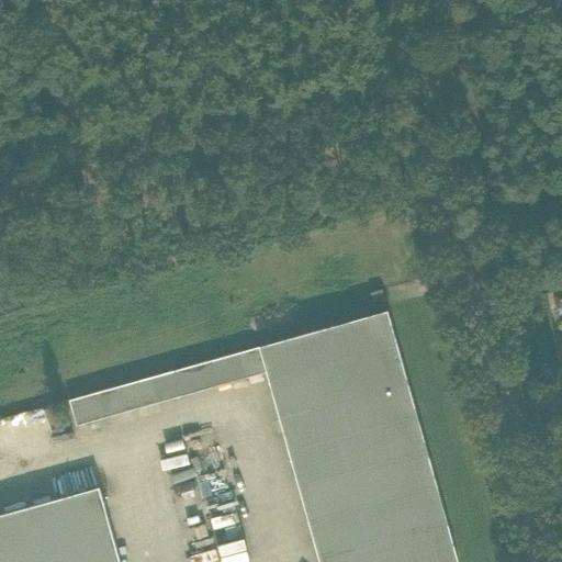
[(370,292),(373,303),(384,300),(381,289),(370,292)]
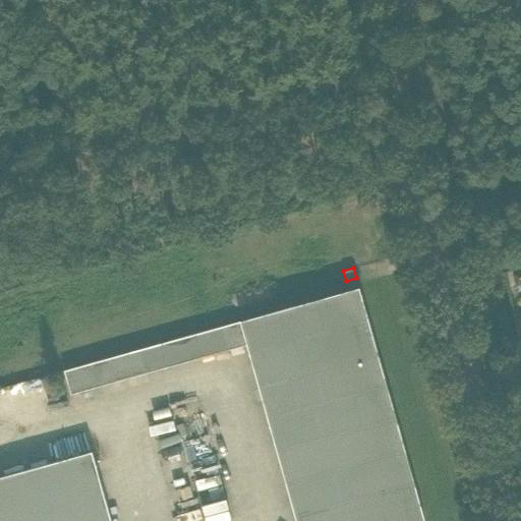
[(520,270),(512,273),(515,285),(520,283),(520,270)]
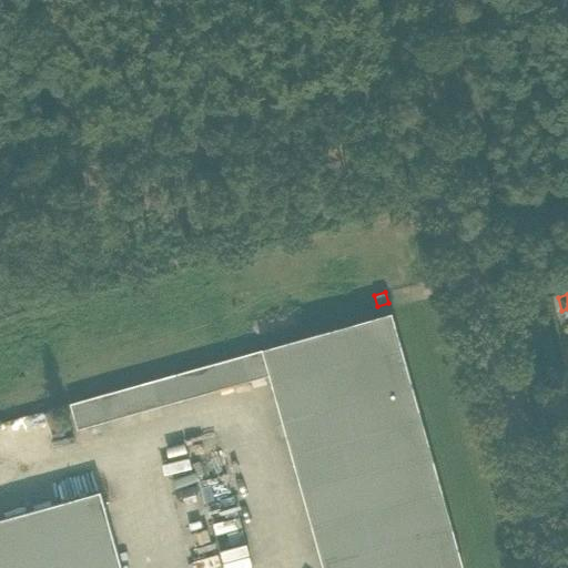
[(262,350),(323,567),(463,567),(392,314),(262,350)]
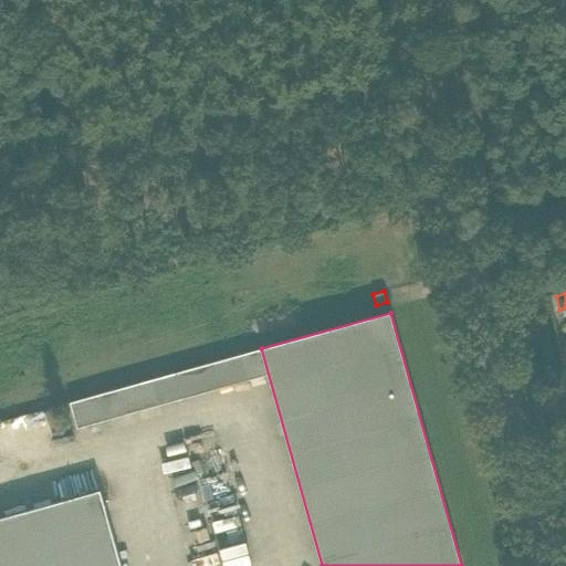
[(195,367),(202,392),(226,387),(218,360),(195,367)]
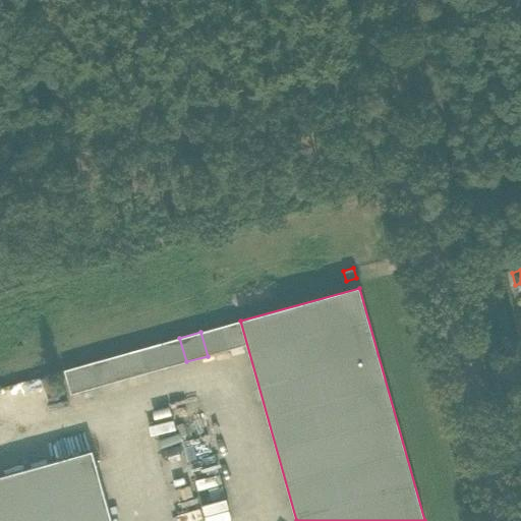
[(120,354),(127,379),(147,372),(140,349),(120,354)]
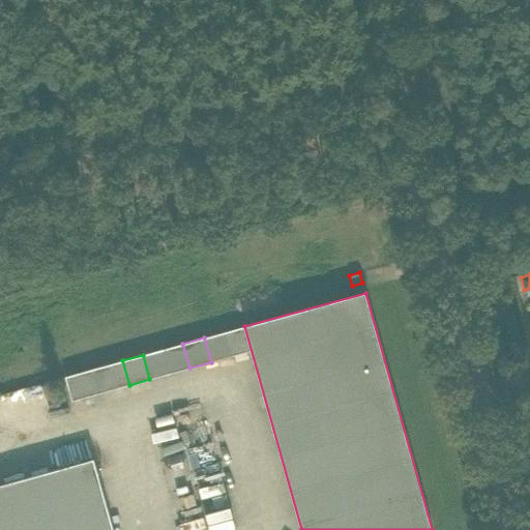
[(113,529),(93,459),(0,484),(0,529),(113,529)]
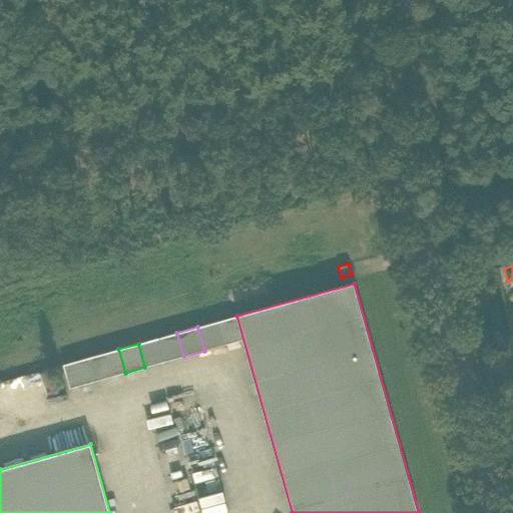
[(216,456),(188,461),(191,475),(171,479),(173,490),(215,482),(216,490),(198,494),(201,505),(225,501),(216,456)]
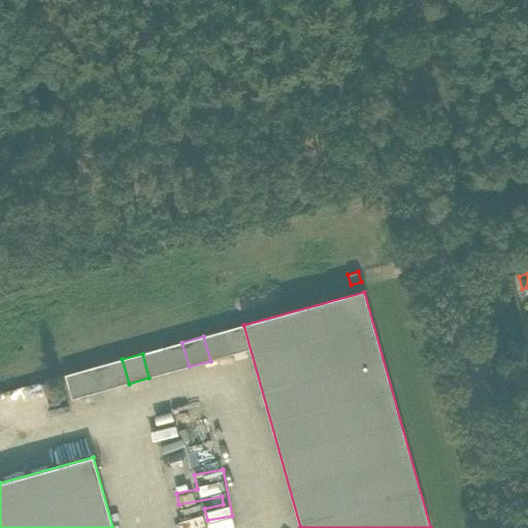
[(180,527),(202,527),(205,527),(201,509),(178,516),(180,527)]
